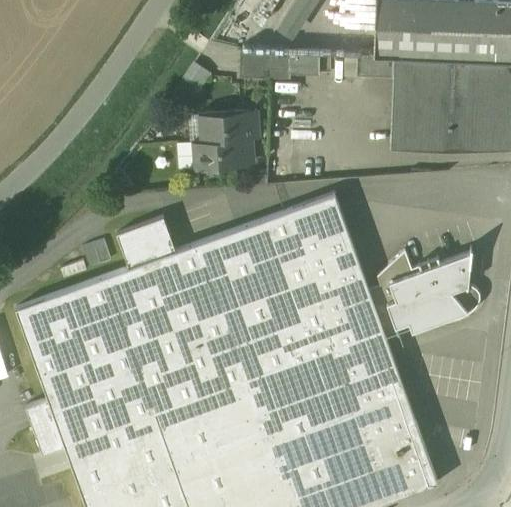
[(510,5),(380,0),(376,0),(374,60),(394,60),(510,65),(510,5)]
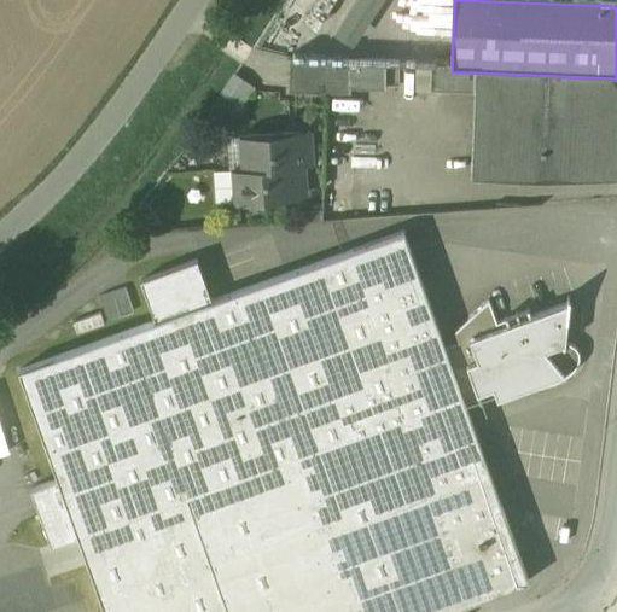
[(330,66),(291,65),(290,98),(329,100),(330,66)]
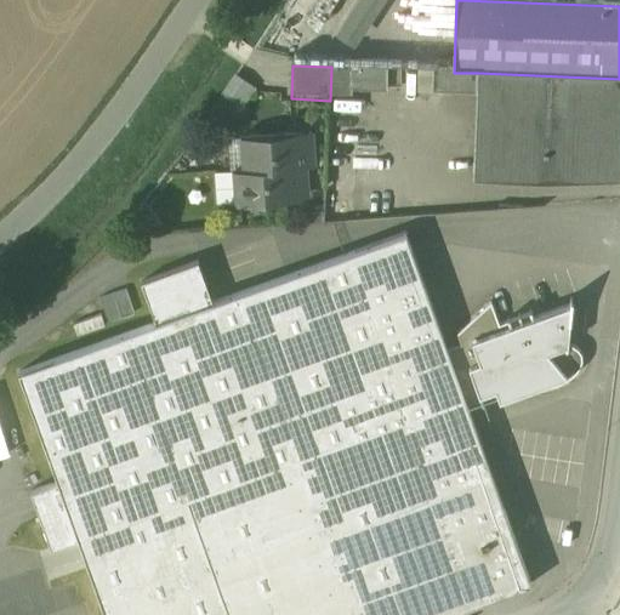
[(619,79),(478,73),(475,182),(549,186),(619,183),(619,79)]
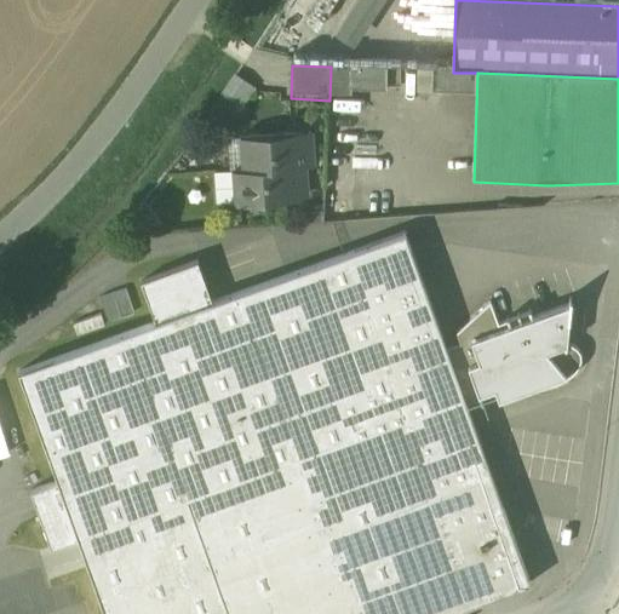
[(245,110),(258,92),(239,78),(224,97),(245,110)]
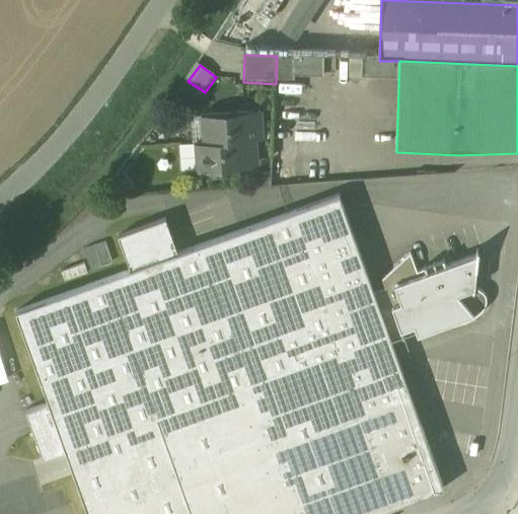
[(254,115),(202,119),(204,146),(195,146),(198,175),(250,171),(248,144),(256,143),(254,115)]
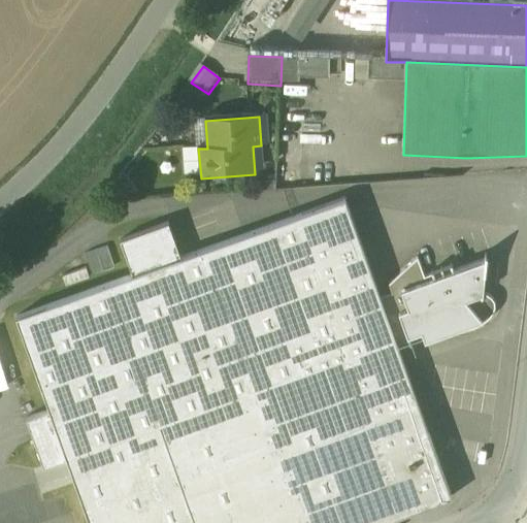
[(346,203),(182,262),(169,227),(121,244),(133,280),(17,322),(51,416),(27,424),(44,472),(67,464),(160,430),(193,522),(397,522),(404,520),(404,519),(452,502),(397,349),(381,302),(346,203)]
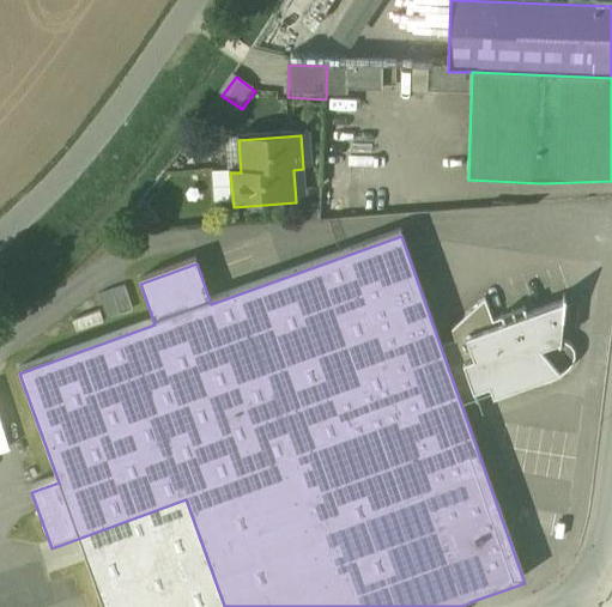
[(244,273),(210,284),(214,301),(249,290),(244,273)]
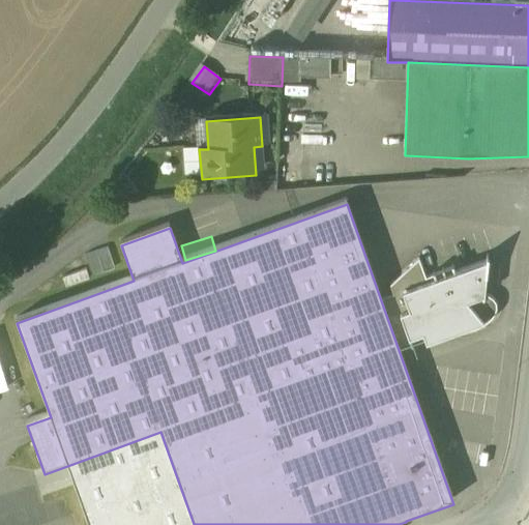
[(74,299),(122,283),(111,250),(87,258),(95,284),(70,292),(74,299)]
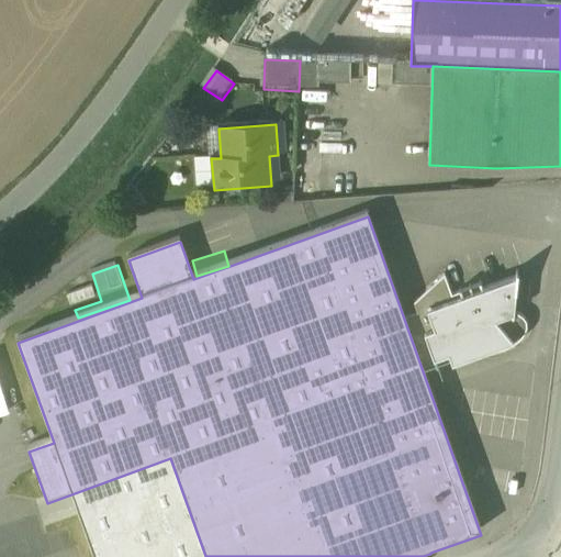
[(516,281),(484,293),(482,288),(452,299),(445,278),(414,307),(417,318),(405,322),(423,371),(450,363),(452,368),(484,356),(490,357),(498,356),(504,354),(509,352),(514,349),(518,346),(523,342),(526,337),(527,332),(527,326),(524,322),(519,319),(515,318),(518,276),(517,276),(516,281)]
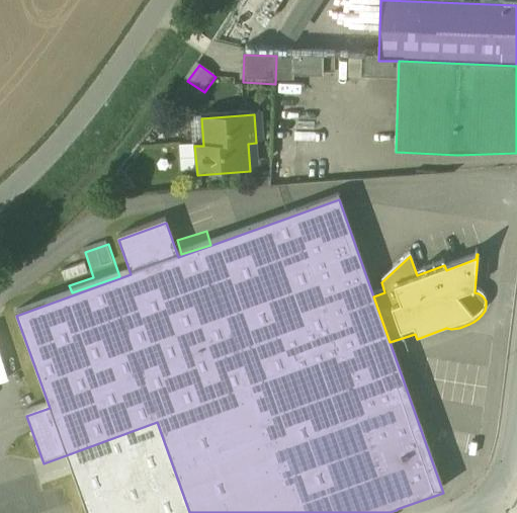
[(189,512),(157,422),(66,455),(86,512),(189,512)]
